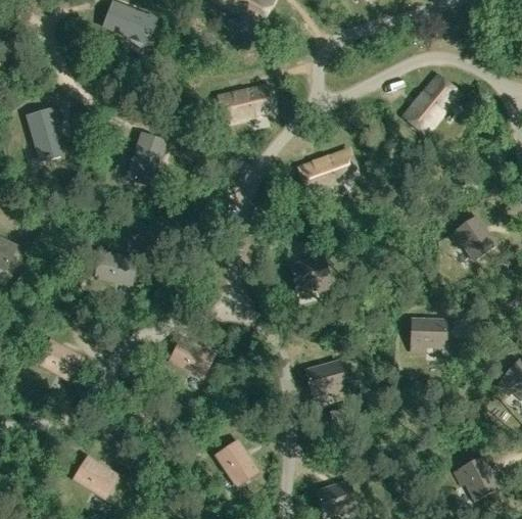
[(154,16),(112,0),(102,25),(145,41),(154,16)]
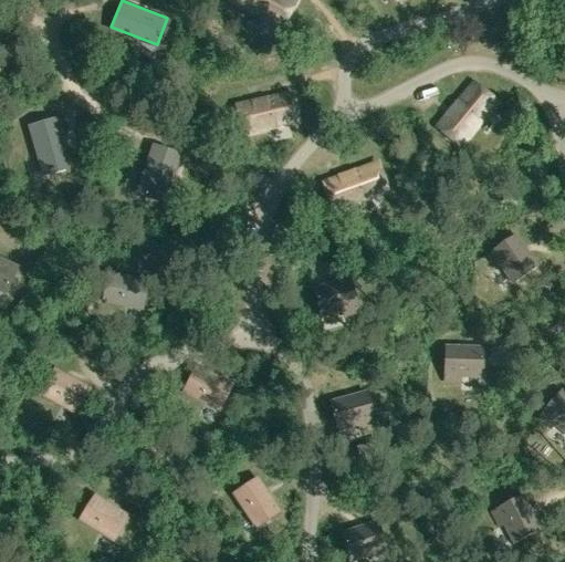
[(239,0),(280,23),(293,0),(239,0)]
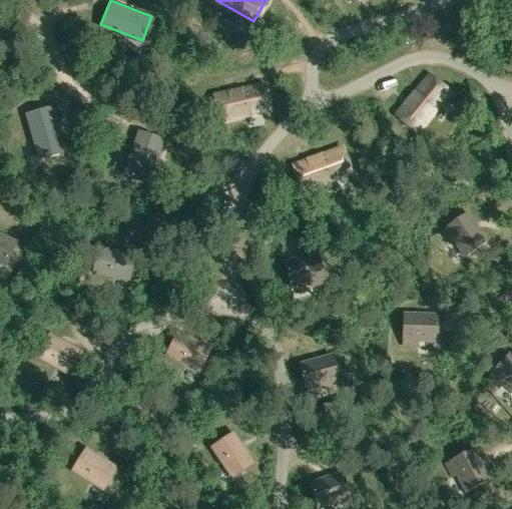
[(428,72),(395,111),(416,128),(449,89),(428,72)]
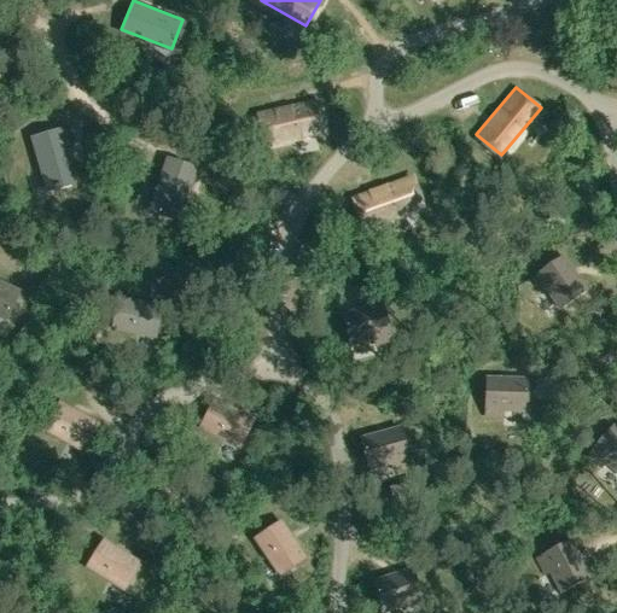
[(316,98),(257,111),(265,142),(324,129),(316,98)]
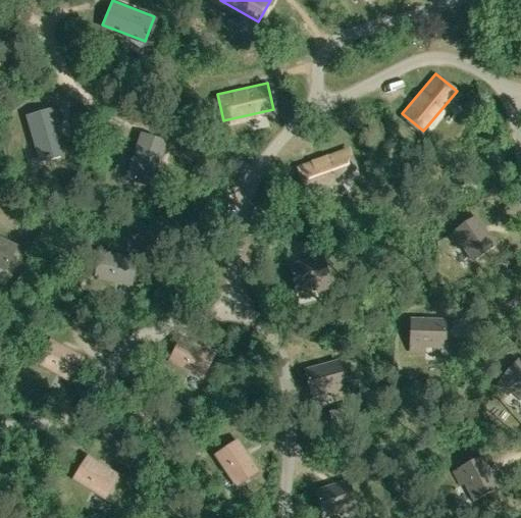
[(64,150),(51,107),(27,114),(39,158),(64,150)]
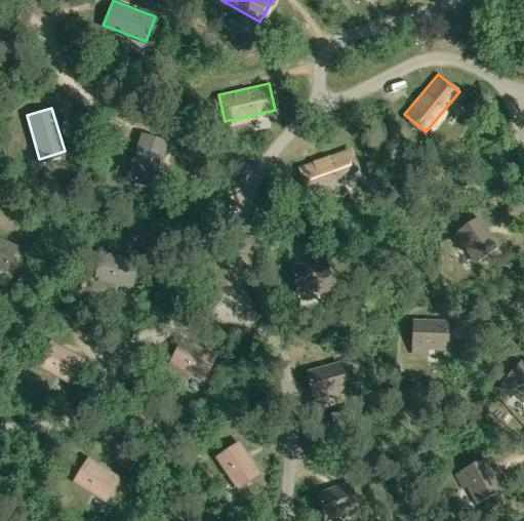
[(126,175),(151,185),(166,142),(140,132),(126,175)]
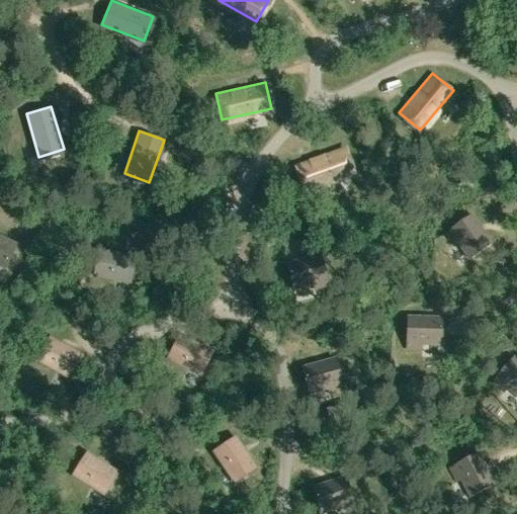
[(344,146),(295,164),(305,189),(353,171),(344,146)]
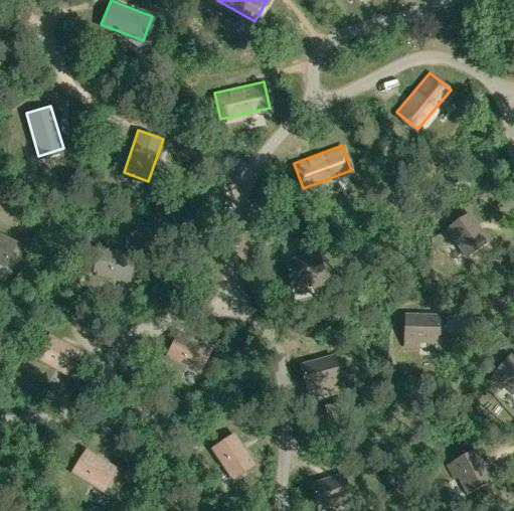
[(455,238),(466,254),(488,239),(468,211),(442,229),(451,240),(455,238)]
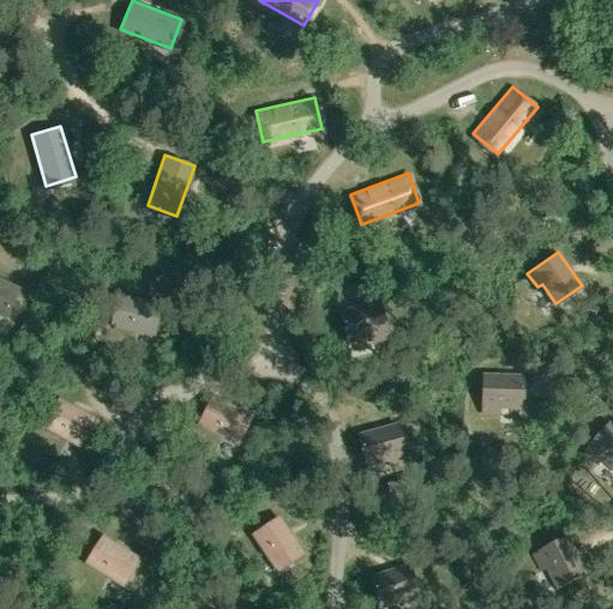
[(0,312),(4,314),(17,285),(0,277),(0,312)]
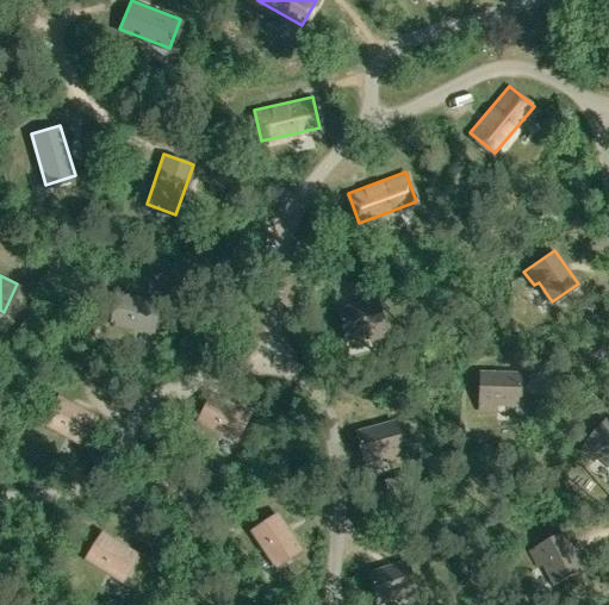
[(157,299),(117,291),(111,320),(151,328),(157,299)]
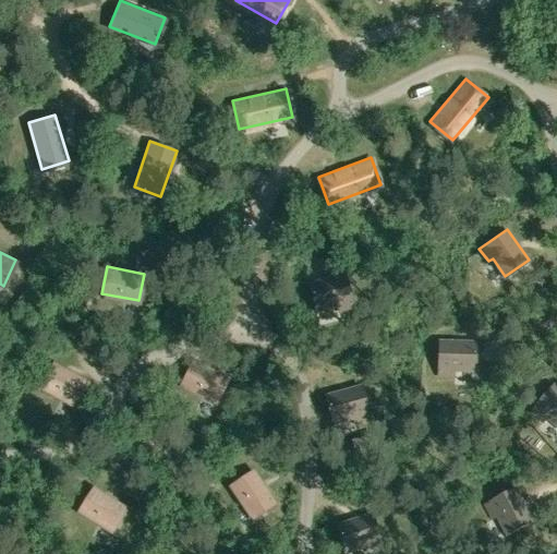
[(307,281),(315,309),(336,303),(338,308),(353,303),(343,271),(307,281)]
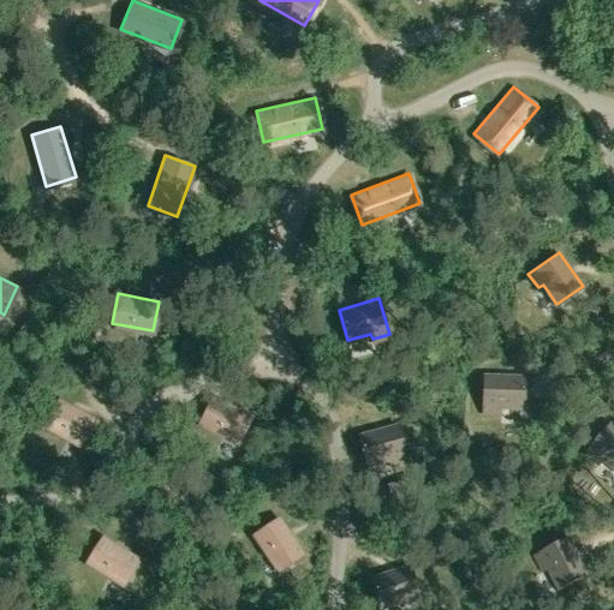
[(499,405),(523,406),(524,374),(483,372),(482,410),(499,411),(499,405)]
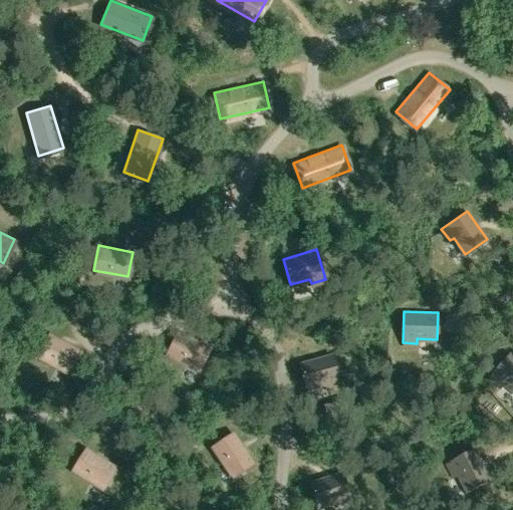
[(178,330),(166,353),(197,368),(209,345),(178,330)]
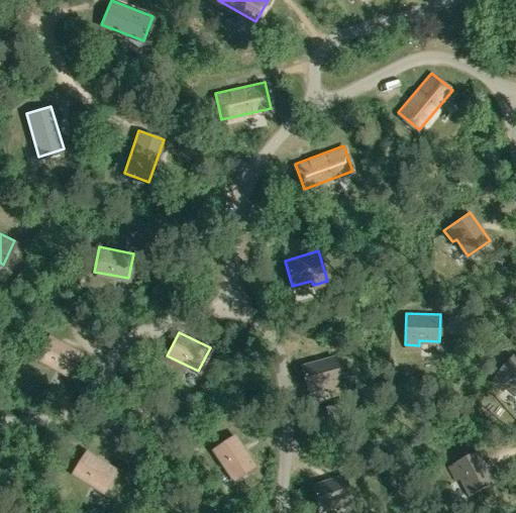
[(52,334),(39,356),(71,374),(83,351),(52,334)]
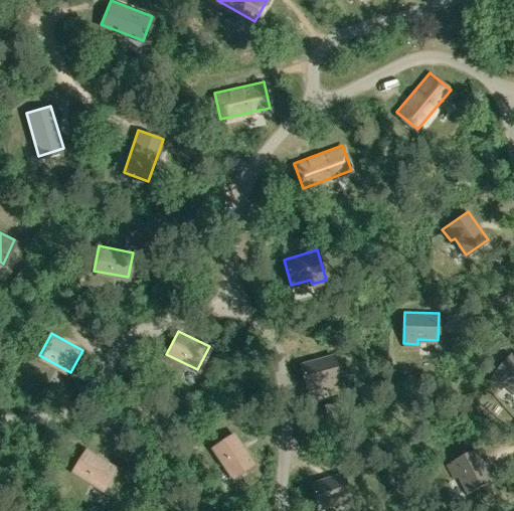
[(299,362),(306,388),(325,383),(327,387),(341,383),(332,353),(299,362)]
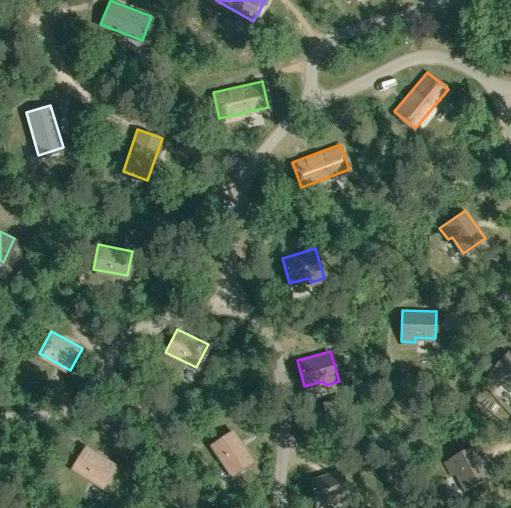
[(500,380),(510,389),(510,354),(506,351),(486,374),(497,384),(500,380)]
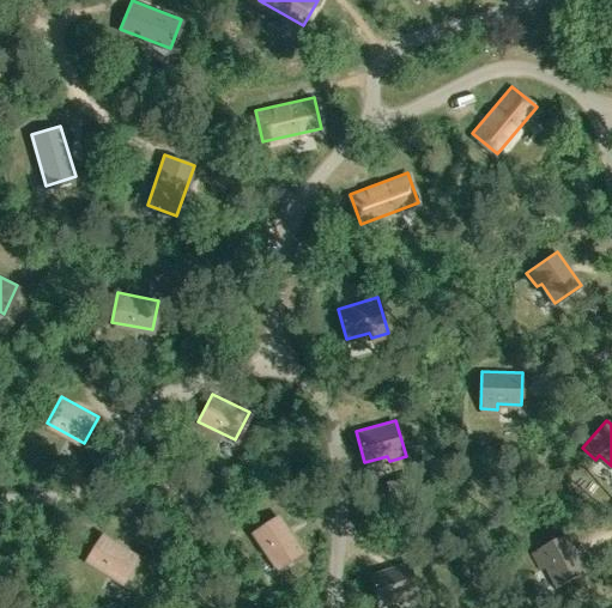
[(400,491),(403,486),(400,478),(388,481),(391,493),(400,491)]
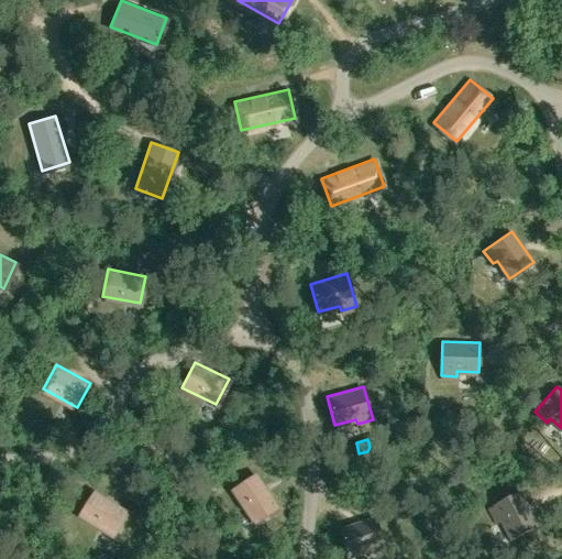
[(255,471),(232,488),(253,519),(276,504),(255,471)]
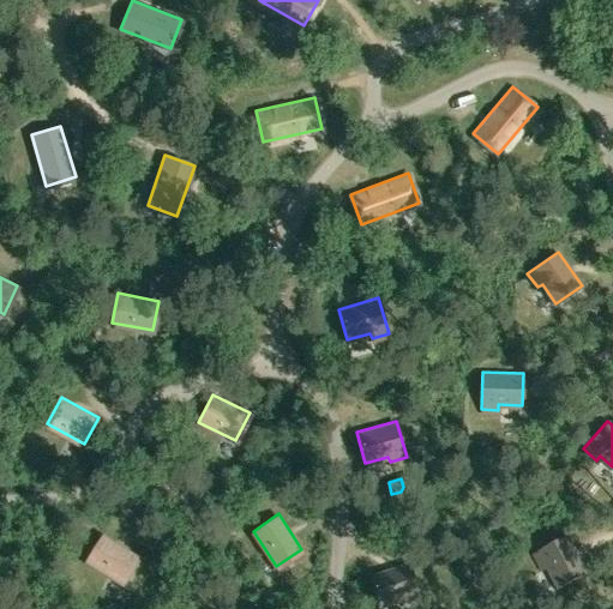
[(102,531),(86,558),(122,580),(139,554),(102,531)]
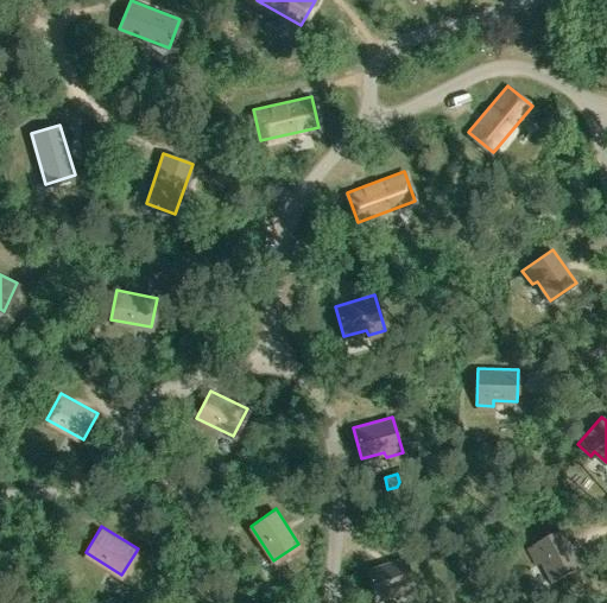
[(541,558),(551,579),(579,564),(560,528),(528,545),(535,560),(541,558)]
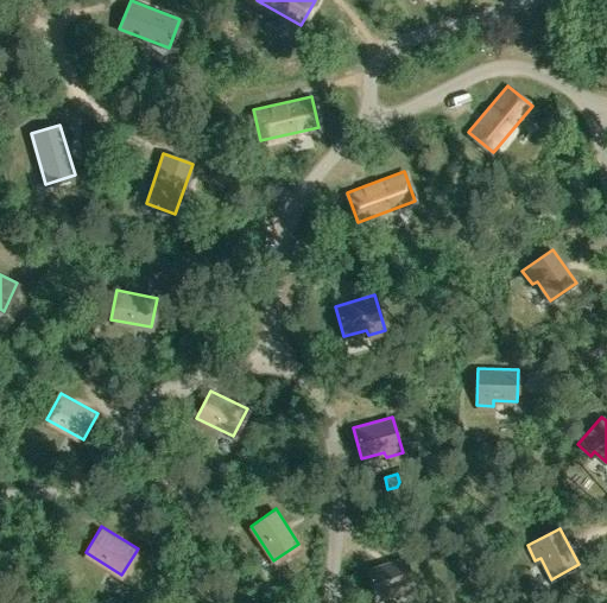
[(366,569),(374,598),(397,591),(399,597),(416,592),(405,557),(366,569)]
